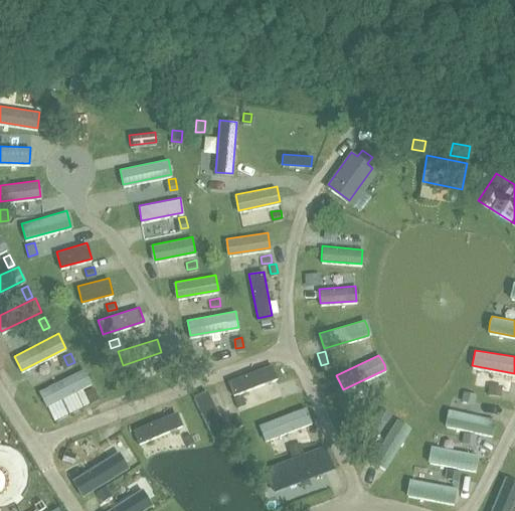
[(166,367),(164,360),(155,363),(157,370),(166,367)]
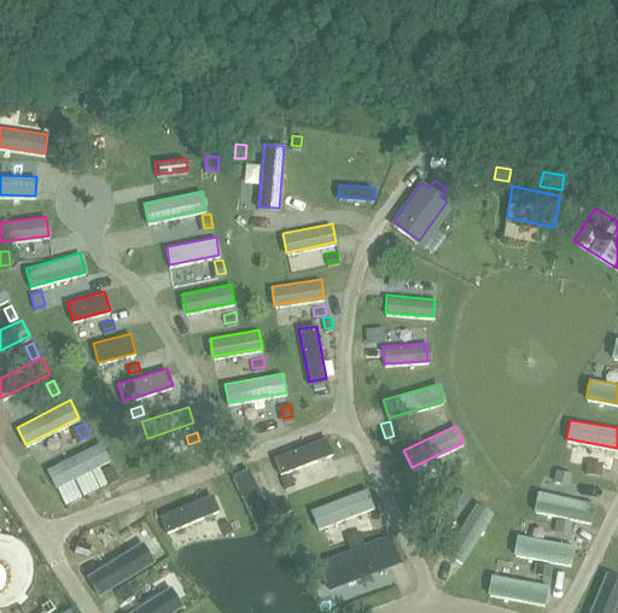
[(325,436),(274,455),(281,472),(331,453),(325,436)]
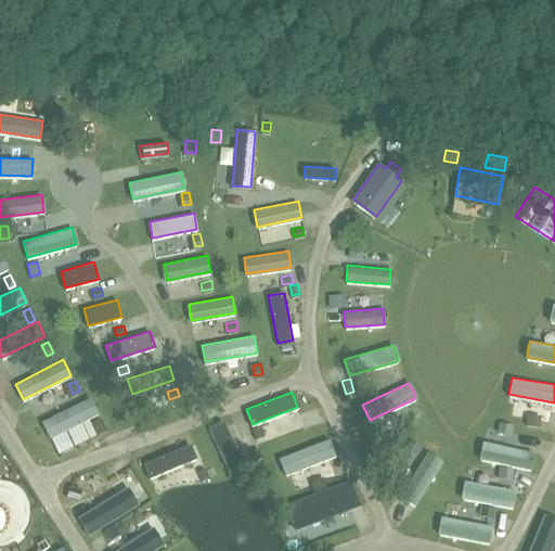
[(42,421),(50,436),(98,412),(90,397),(42,421)]
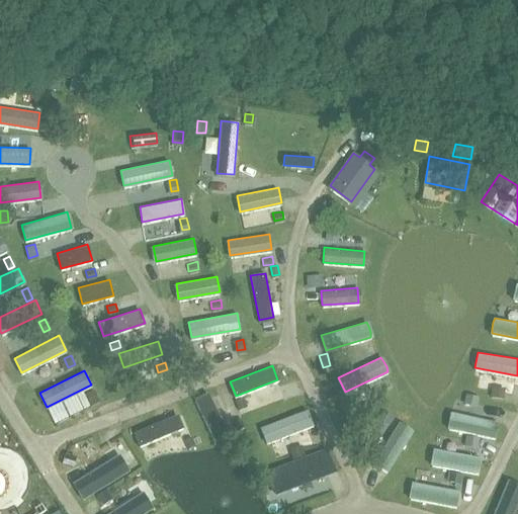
[(491,395),(502,396),(503,389),(492,388),(491,395)]
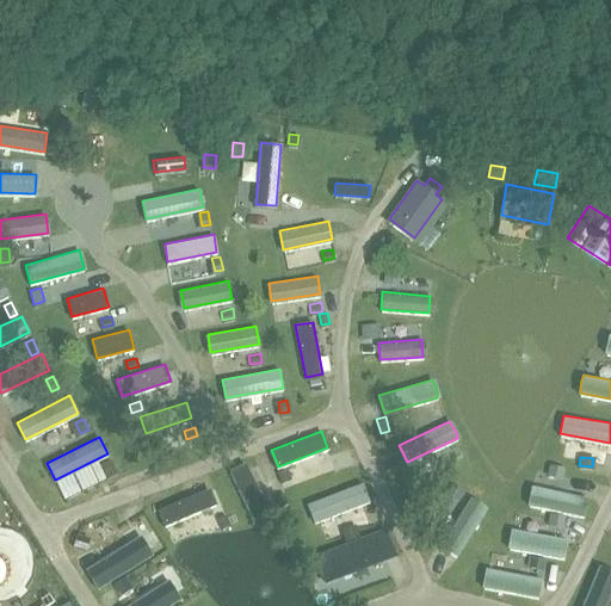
[(113,461),(105,464),(110,475),(118,471),(113,461)]
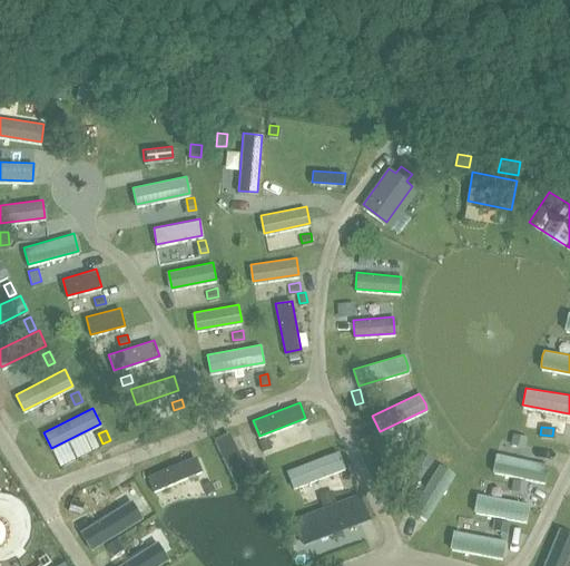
[(251,477),(229,432),(214,439),(236,484),(251,477)]
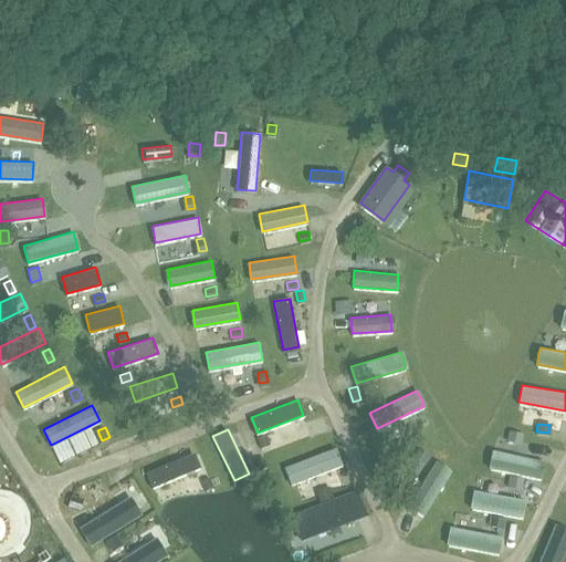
[(520,440),(522,432),(510,429),(507,437),(520,440)]
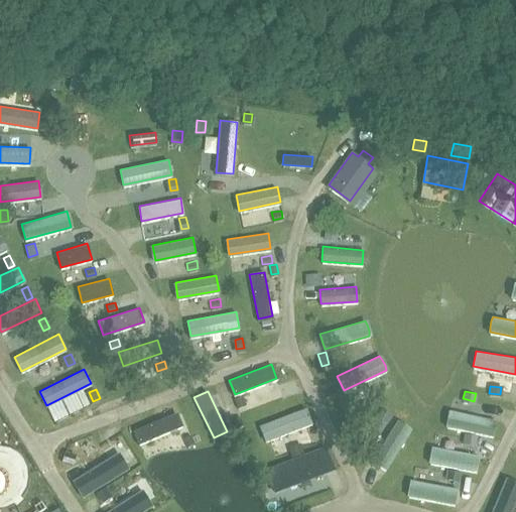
[(346,393),(339,396),(344,407),(351,404),(346,393)]
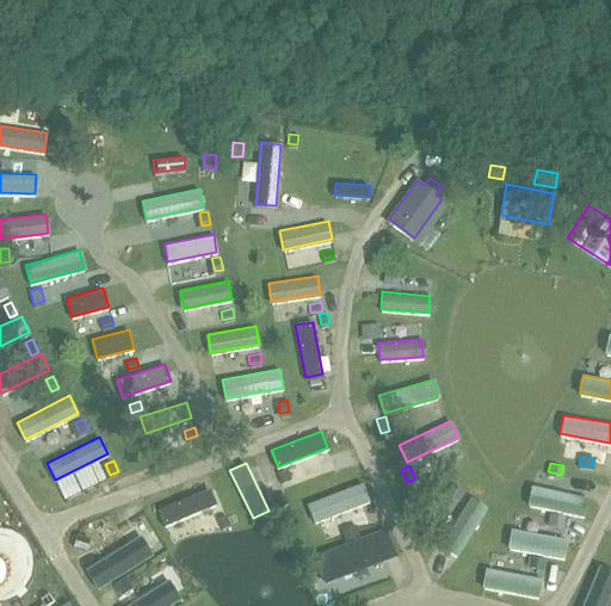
[(284,467),(276,469),(281,480),(288,476),(284,467)]
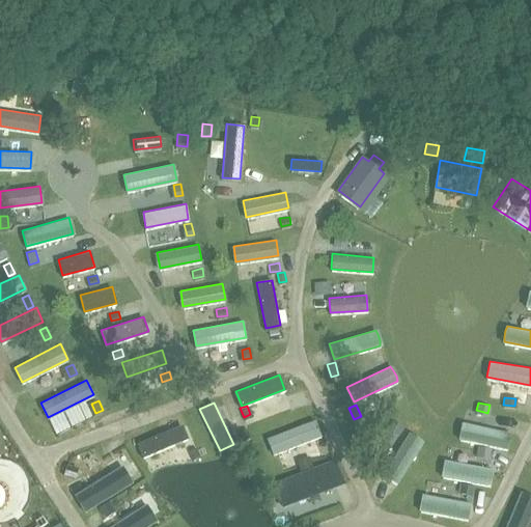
[(314,419),(267,437),(273,452),(320,435),(314,419)]
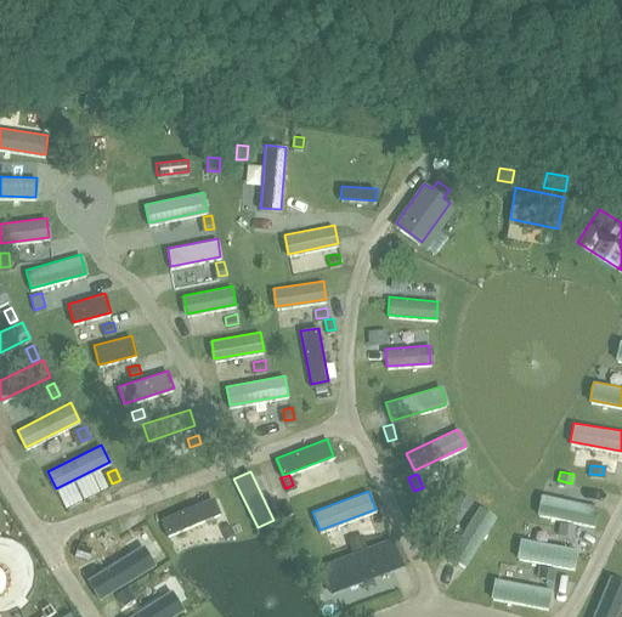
[(454,498),(467,505),(471,498),(459,491),(454,498)]
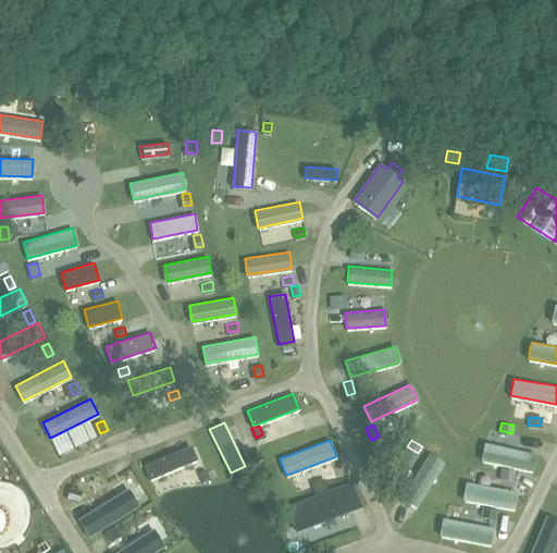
[(482,454),(482,459),(532,469),(535,453),(485,443),(483,447),(482,454)]
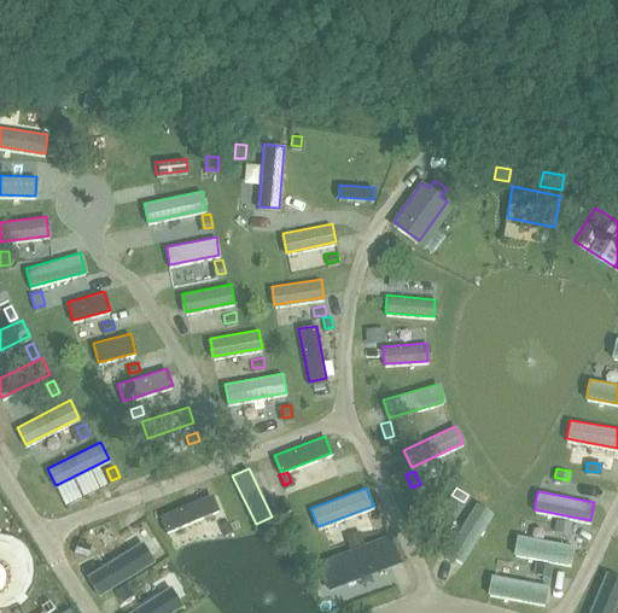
[(210,494),(161,514),(168,530),(216,509),(210,494)]
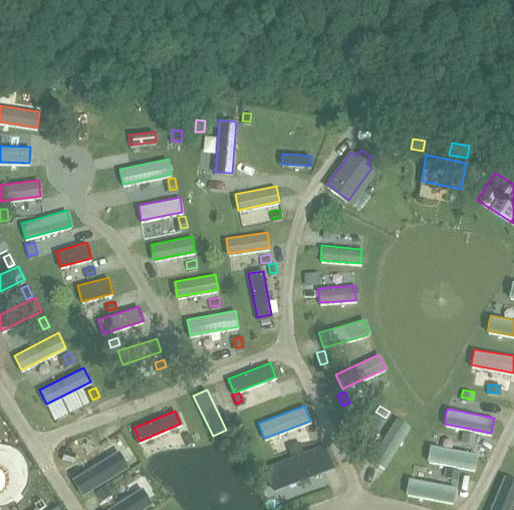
[(238,413),(232,416),(236,425),(243,422),(238,413)]
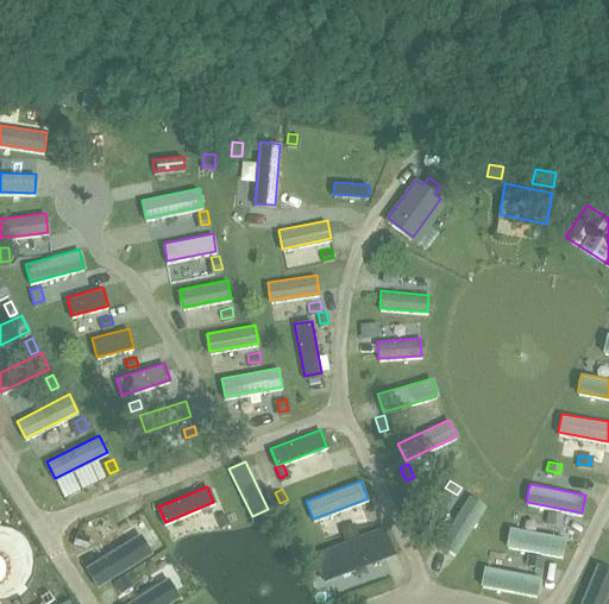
[(473,498),(468,496),(439,543),(454,553),(483,505),(479,502),(473,498)]
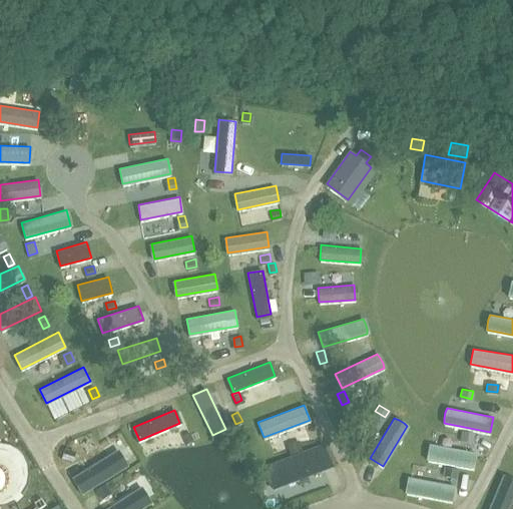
[(472,439),(473,432),(462,430),(461,437),(472,439)]
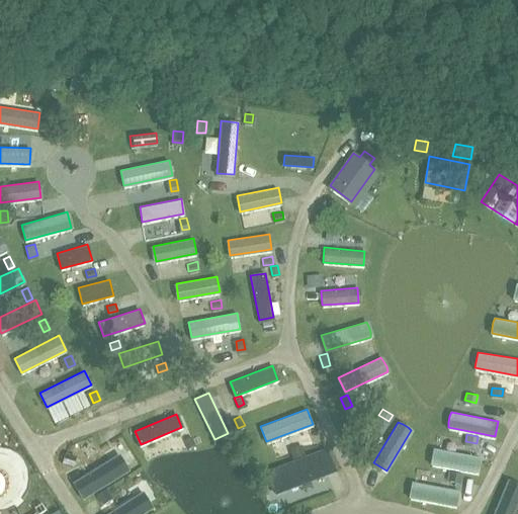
[(192,435),(183,439),(186,446),(195,443),(192,435)]
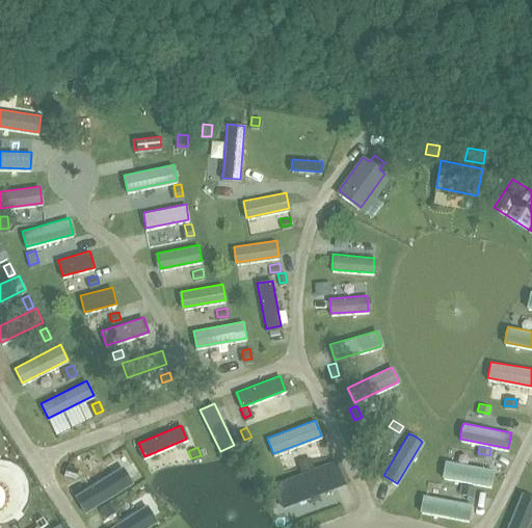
[(308,457),(297,462),(300,469),(310,465),(308,457)]
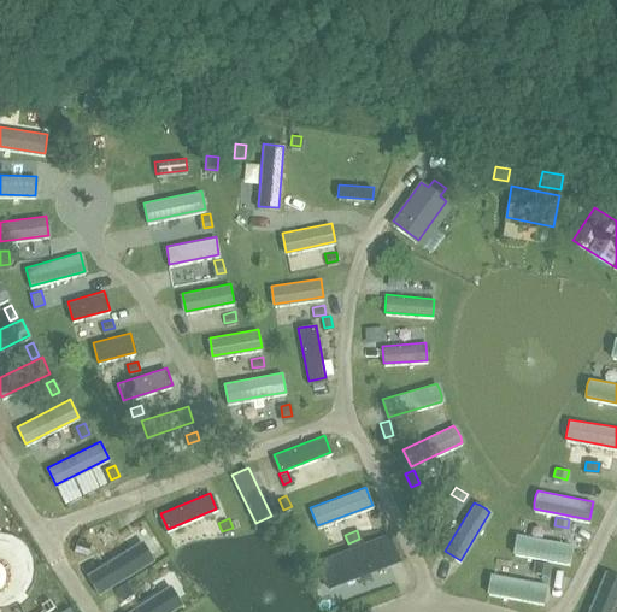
[(389,534),(318,560),(327,583),(398,557),(389,534)]
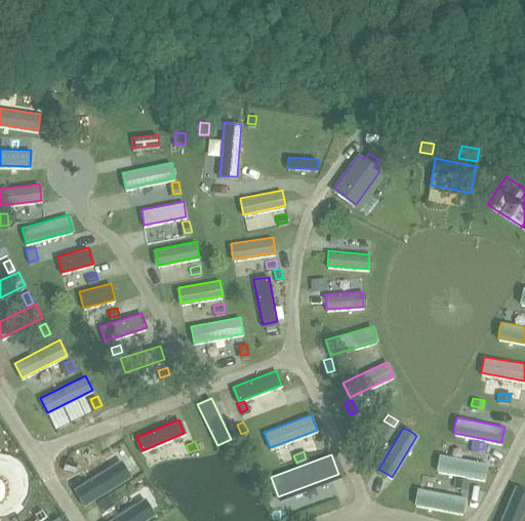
[(437,465),(437,470),(484,478),(487,463),(440,454),(438,458),(437,465)]
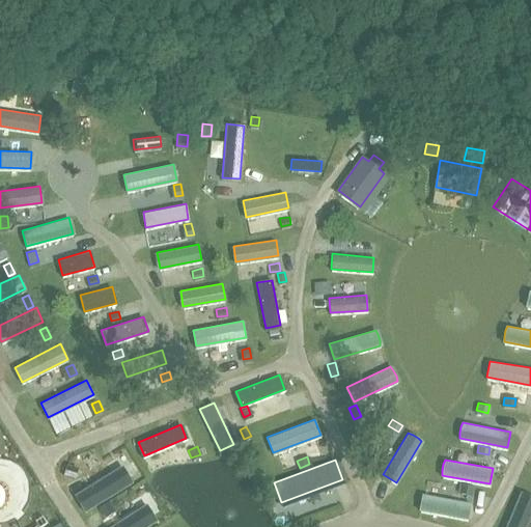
[(67,464),(64,473),(74,476),(77,467),(67,464)]
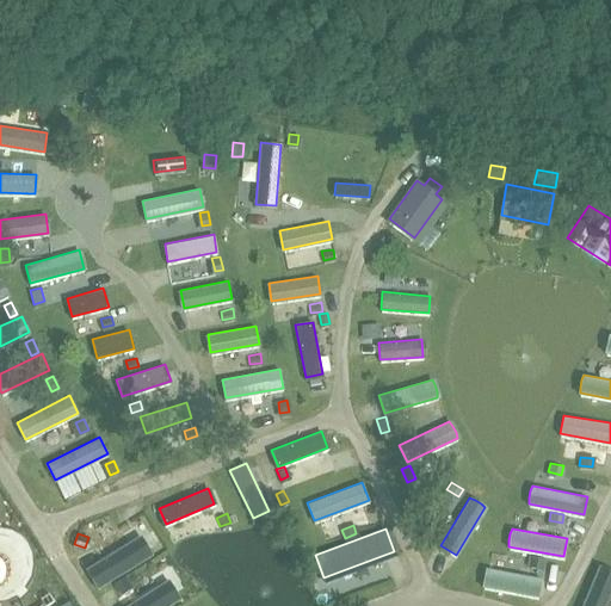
[(140,536),(87,568),(98,586),(150,552),(140,536)]
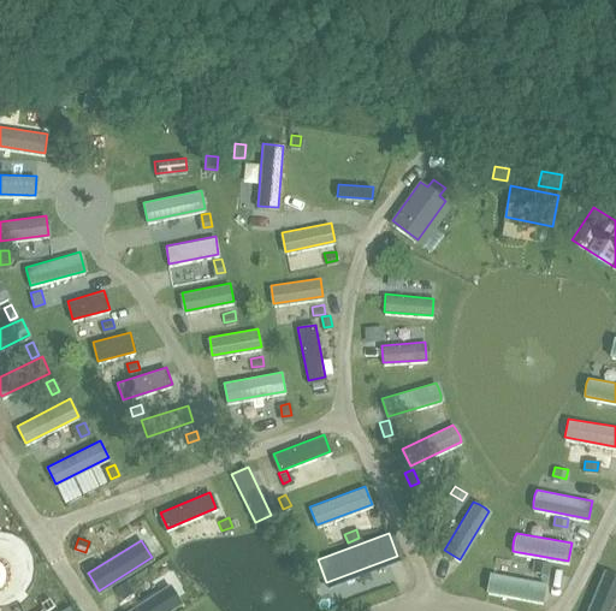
[(533,569),(548,571),(549,562),(535,559),(533,569)]
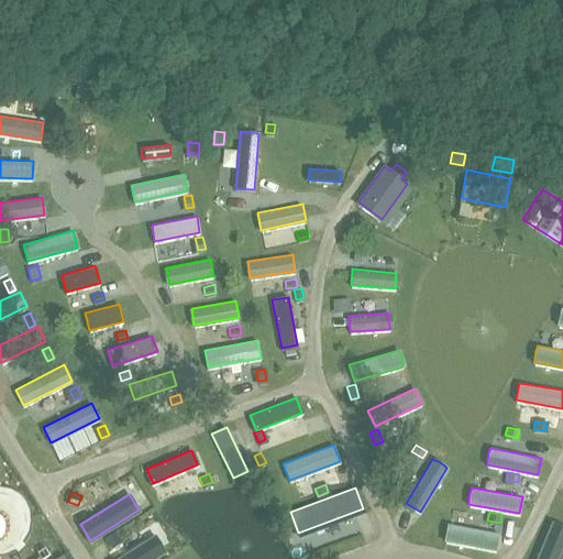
[(562,525),(552,521),(536,558),(555,558),(562,543),(562,525)]
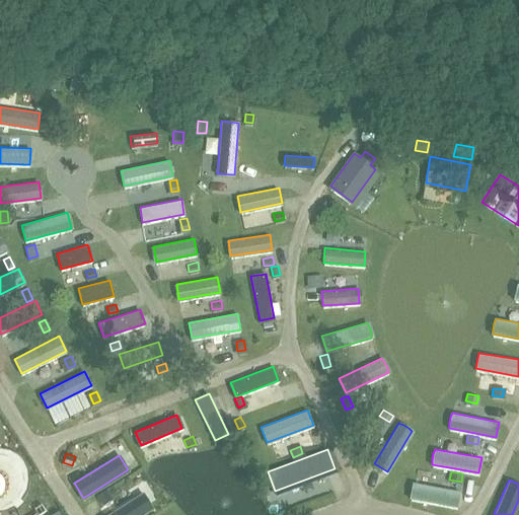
[(411,493),(411,498),(457,506),(460,491),(414,483),(412,487),(411,493)]
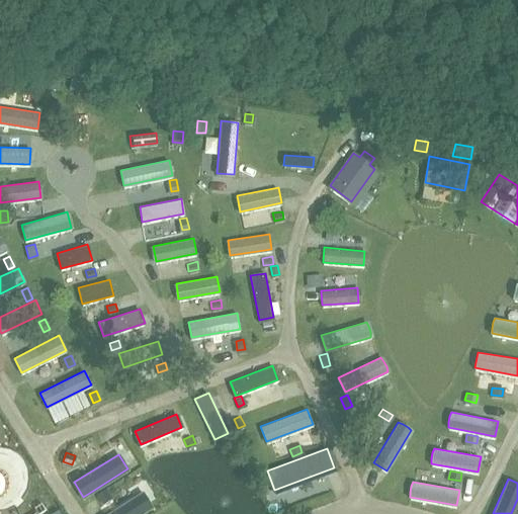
[(106,488),(97,494),(103,502),(111,497),(106,488)]
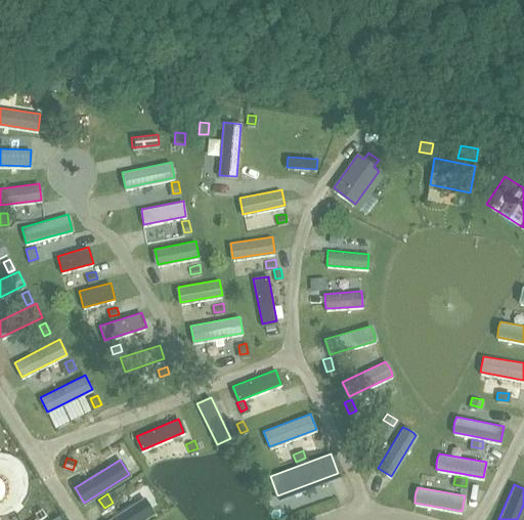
[(143,497),(107,519),(140,519),(154,512),(143,497)]
